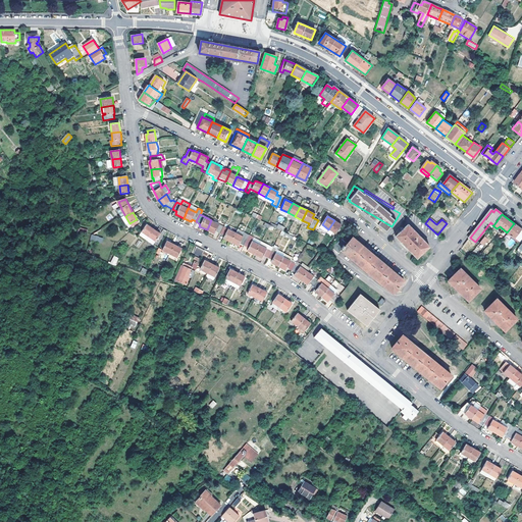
[(223,226),(211,220),(207,229),(214,233),(215,231),(220,233),(223,226)]
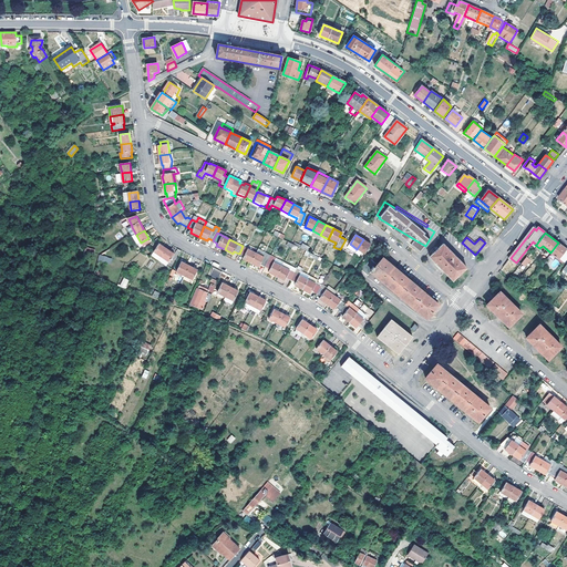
[(364,254),(371,245),(363,239),(357,249),(364,254)]
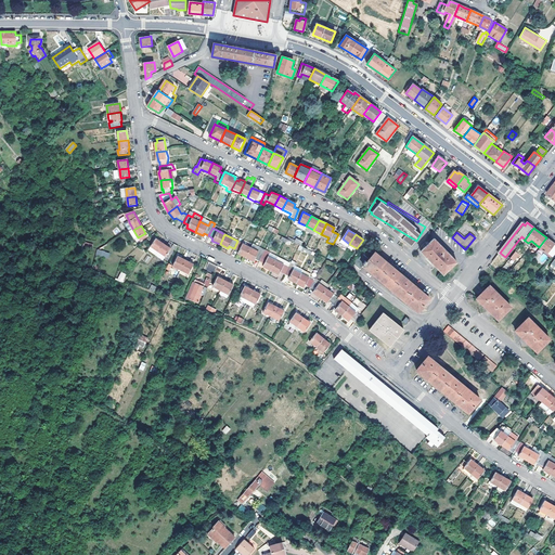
[(551,241),(546,237),(539,247),(544,250),(546,253),(547,252),(553,256),(554,253),(554,244),(554,243),(554,242),(554,241),(552,239),(551,241)]
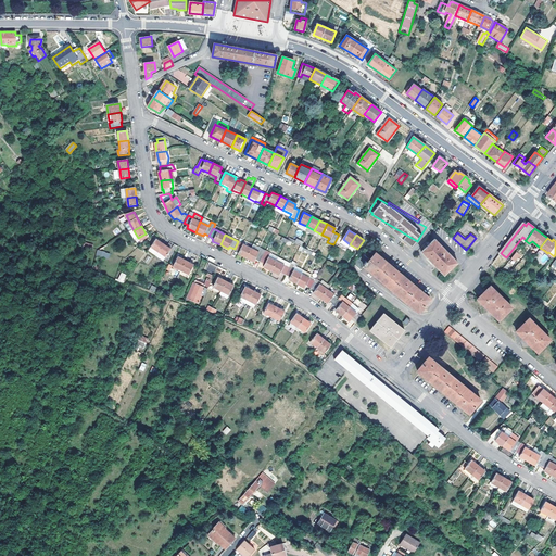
[(159,252),(164,244),(156,239),(151,247),(159,252)]
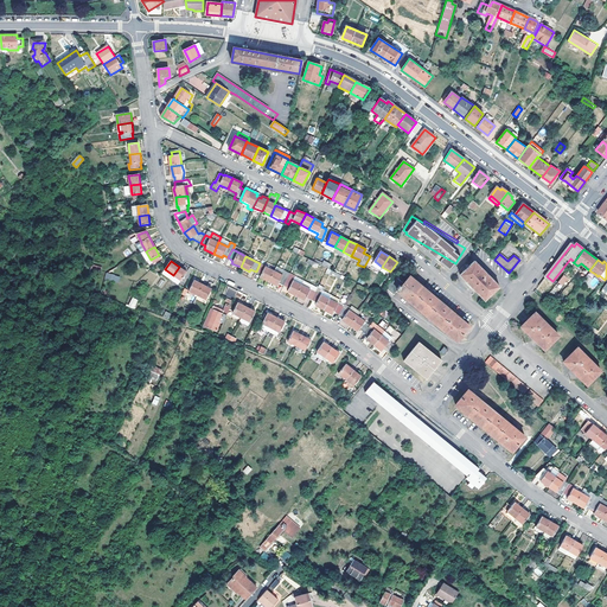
[(491,285),(494,282),(474,261),(460,275),(484,301),(496,289),(491,285)]
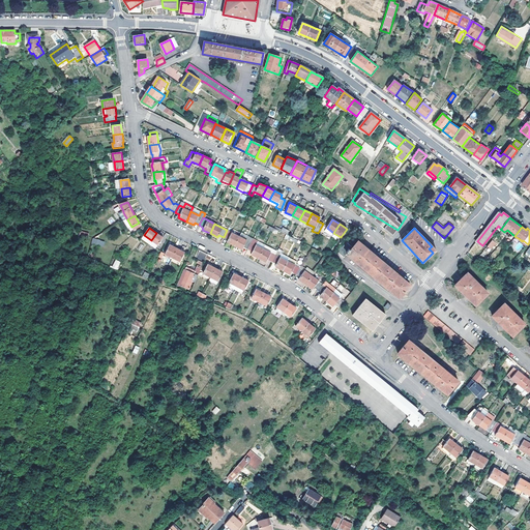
[(239,236),(227,230),(224,237),(227,239),(226,241),(234,246),(239,236)]
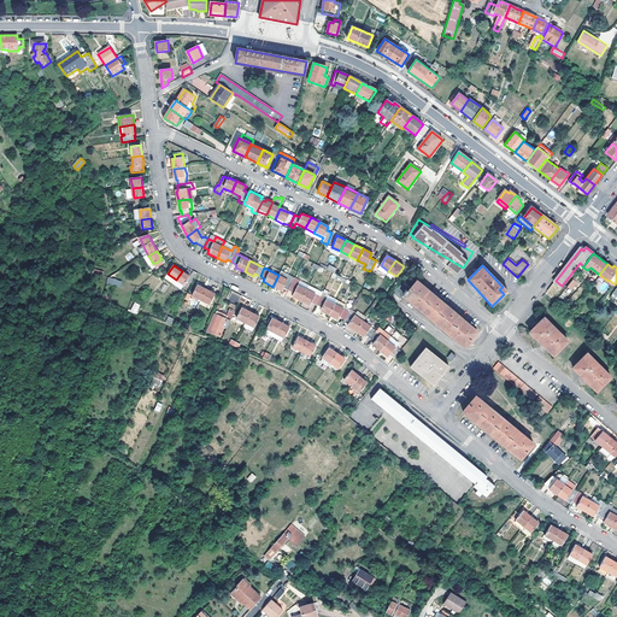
[(182,271),(176,280),(184,285),(189,276),(182,271)]
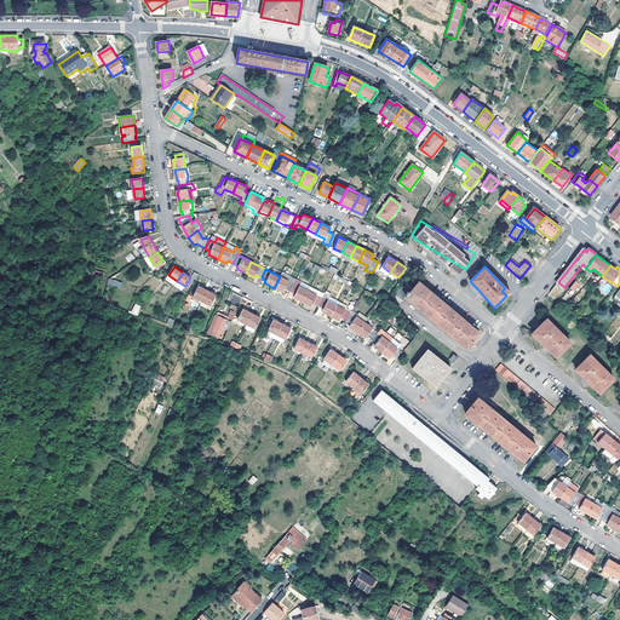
[(288,281),(280,276),(274,288),(282,292),(283,290),(290,292),(293,283),(296,280),(290,277),(288,281)]
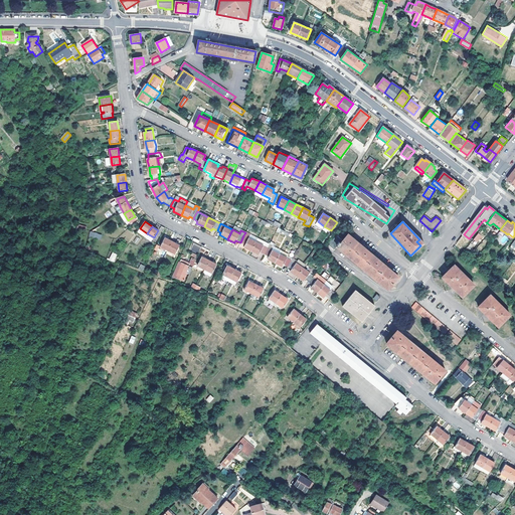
[(101,240),(103,235),(91,231),(89,236),(101,240)]
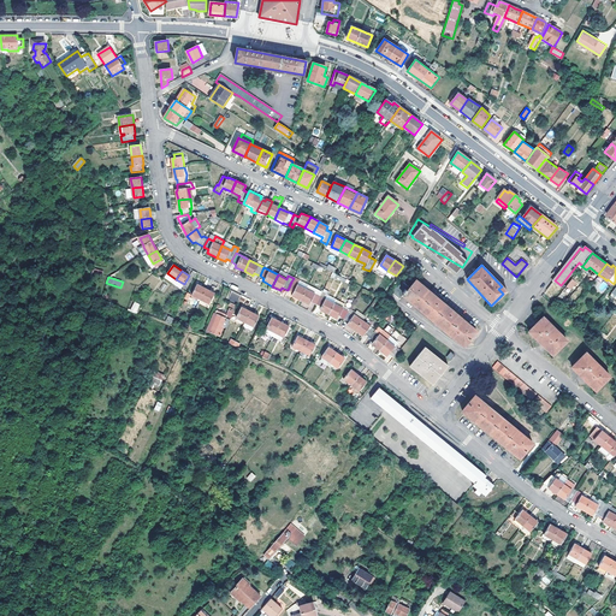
[(572,278),(566,286),(569,289),(575,282),(572,278)]
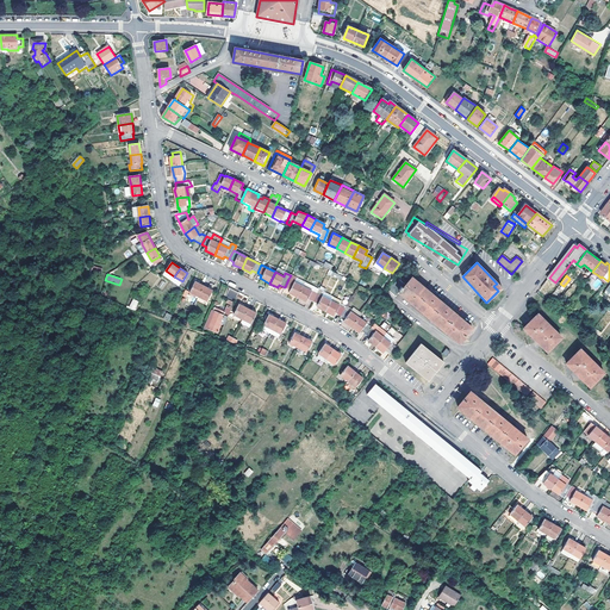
[(399,293),(459,343),(472,328),(412,278),(406,285),(397,278),(387,290),(397,297),(399,293)]
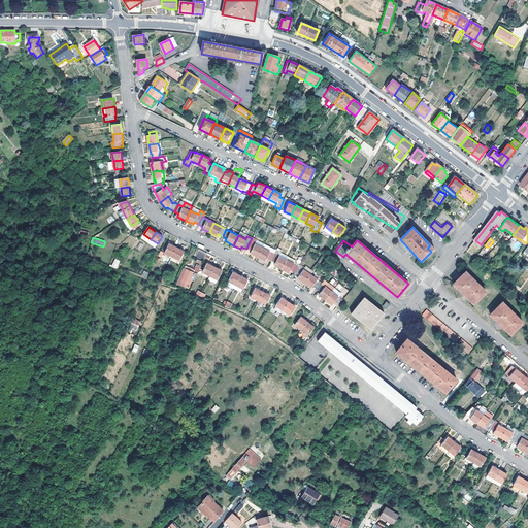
[(258,257),(262,249),(250,241),(246,249),(251,251),(250,253),(258,257)]
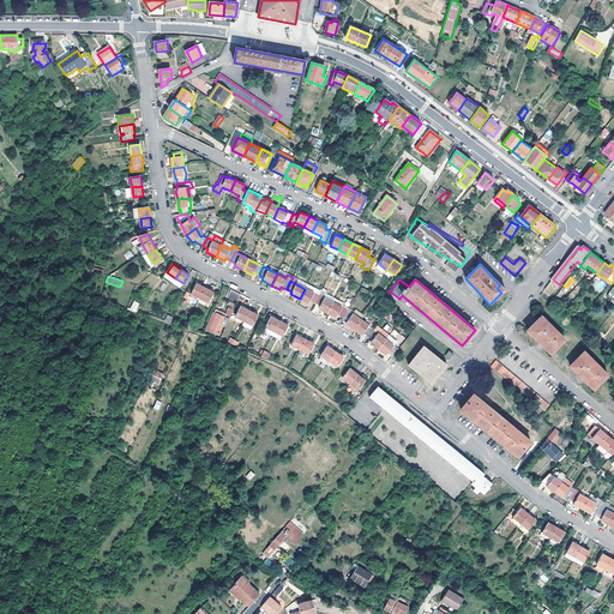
[(199,300),(205,288),(197,284),(191,295),(199,300)]
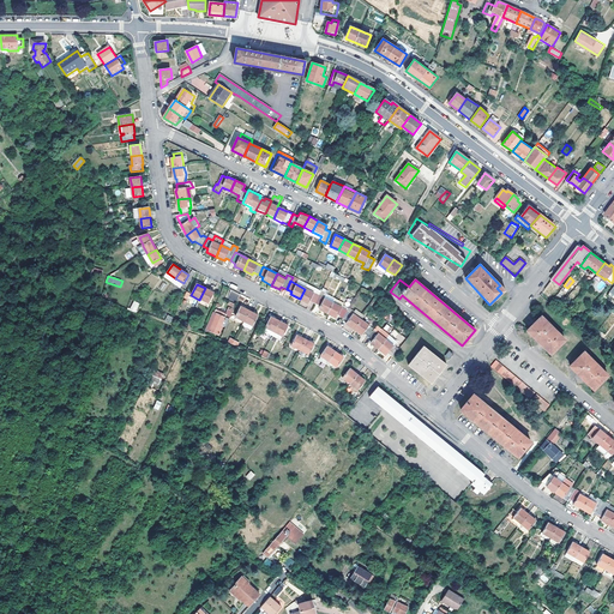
[(205,288),(199,300),(209,304),(214,293),(205,288)]
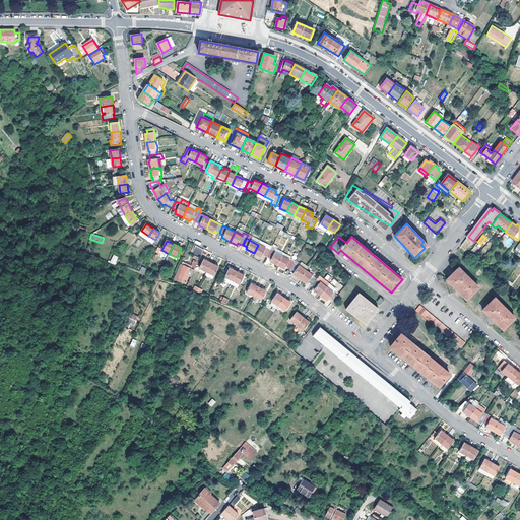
[(258,245),(254,253),(261,257),(262,255),(266,257),(270,250),(258,245)]
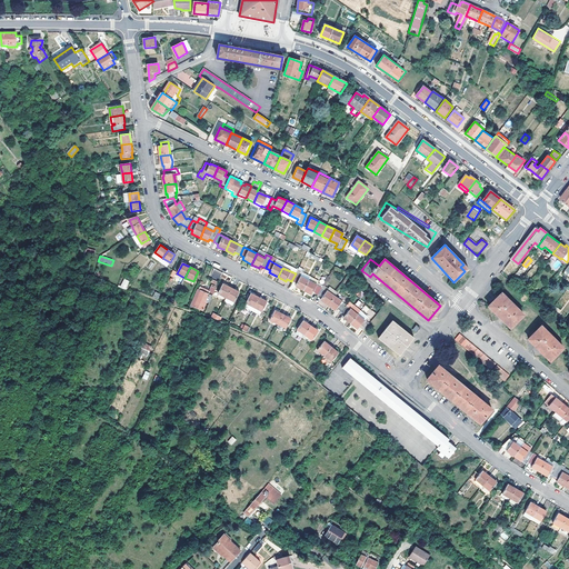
[(222,273),(215,269),(210,278),(219,282),(222,273)]
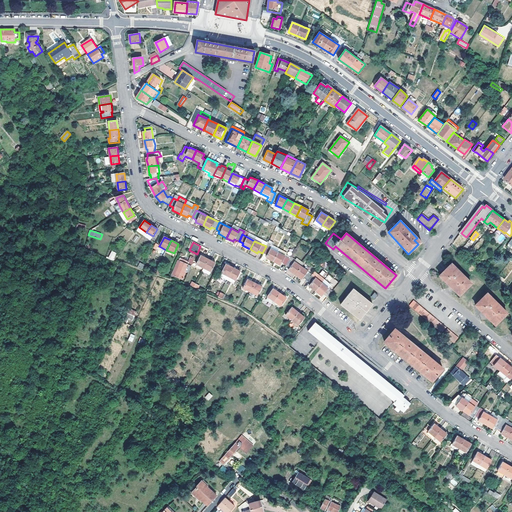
[(273,261),(277,253),(266,246),(262,253),(266,256),(265,257),(273,261)]
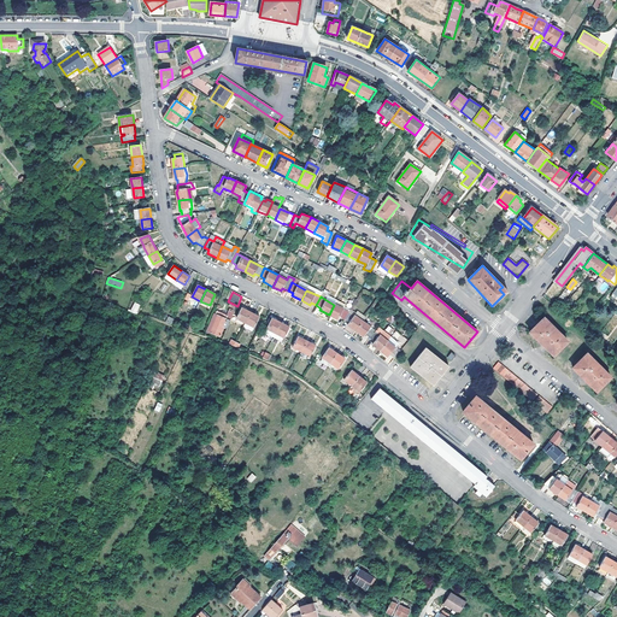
[(348,312),(334,305),(329,315),(338,319),(339,317),(344,319),(348,312)]
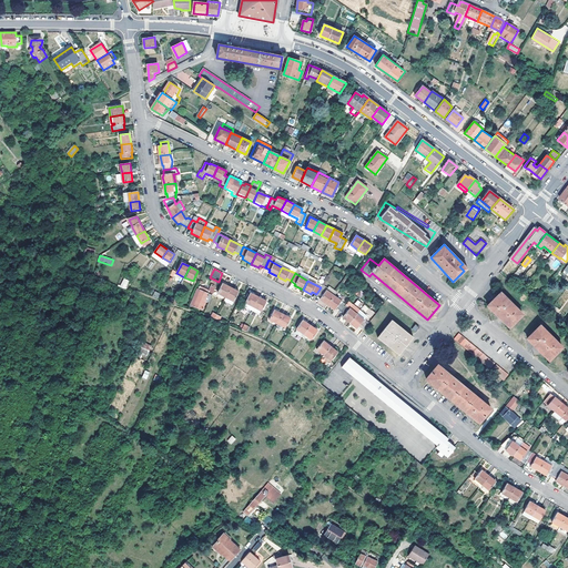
[(226,297),(231,288),(222,284),(216,296),(221,300),(223,296),(226,297)]
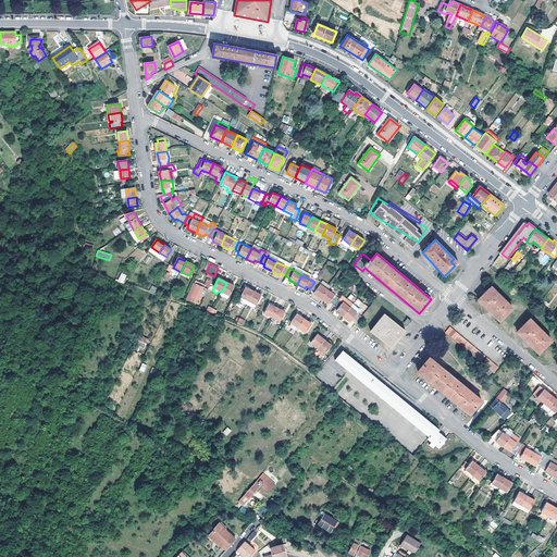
[(202,295),(206,297),(212,282),(208,281),(205,288),(195,284),(188,299),(199,304),(202,295)]
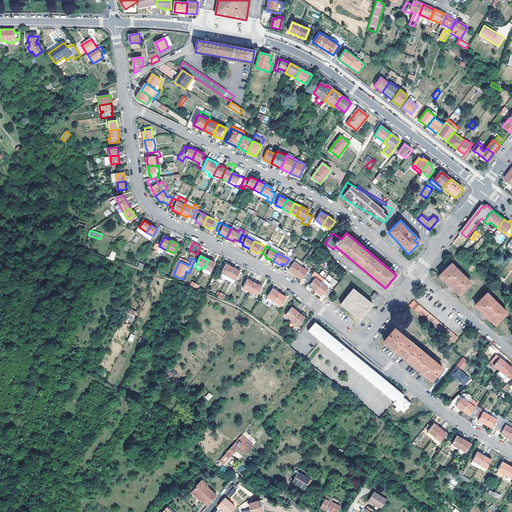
[(289,267),(287,270),(294,275),(300,267),(289,259),(285,265),(289,267)]
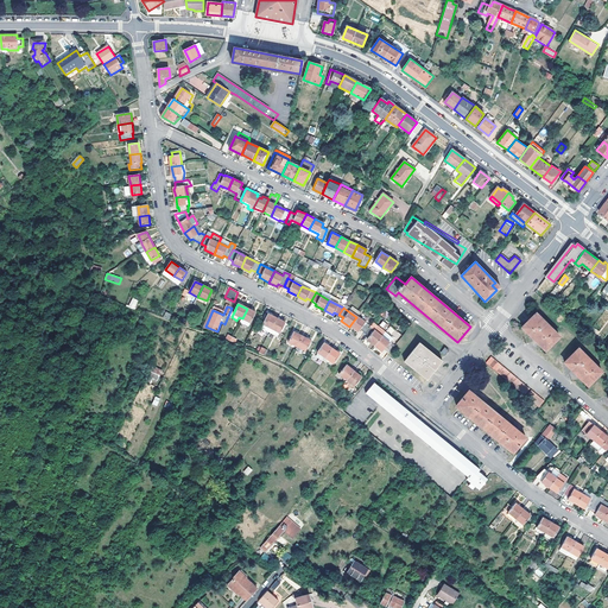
[(248,327),(257,312),(247,309),(242,318),(240,323),(248,327)]
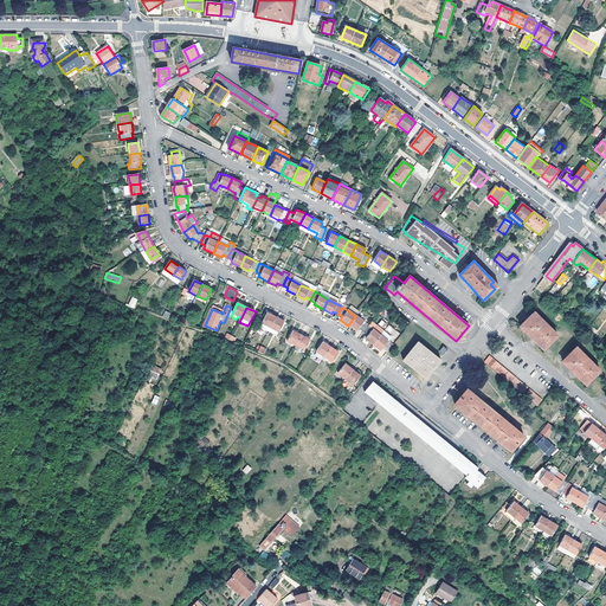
[(168,318),(173,321),(176,316),(172,313),(166,311),(163,316),(168,318)]
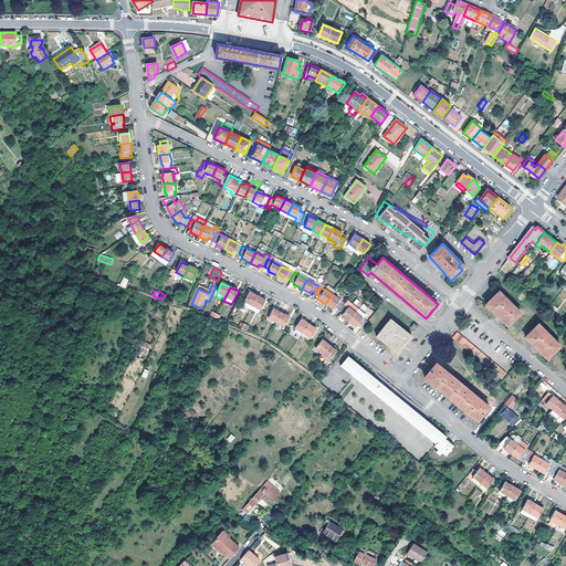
[(507,326),(521,314),(500,291),(486,304),(507,326)]
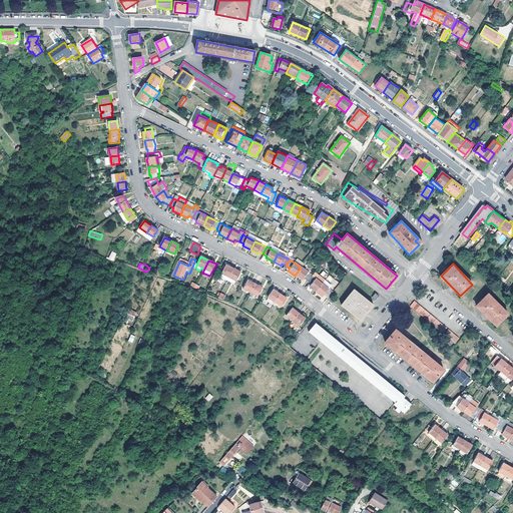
[(227,281),(233,269),(226,265),(221,274),(222,274),(220,278),(227,281)]
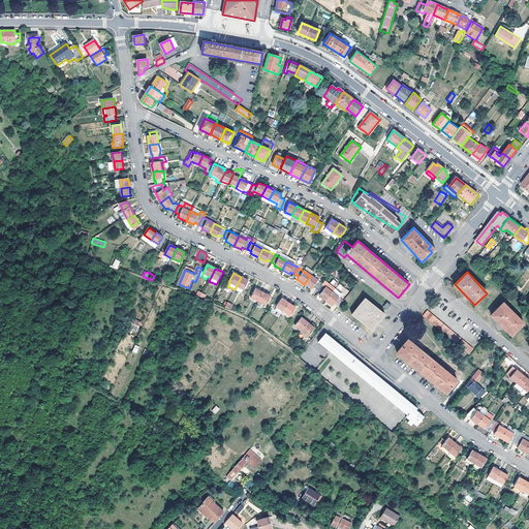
[(316,290),(321,284),(310,276),(304,284),(311,288),(312,287),(316,290)]
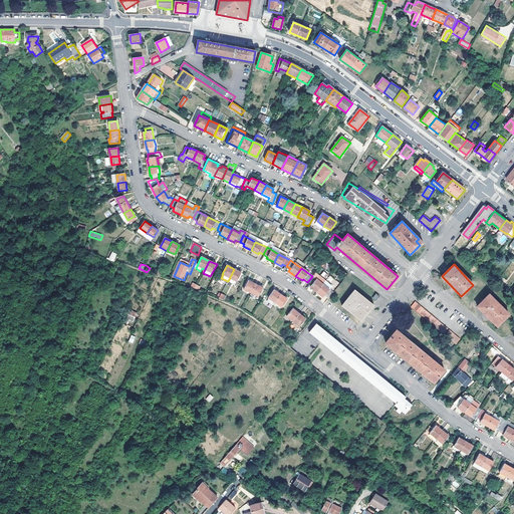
[(237,282),(242,273),(234,269),(228,281),(234,285),(236,281),(237,282)]
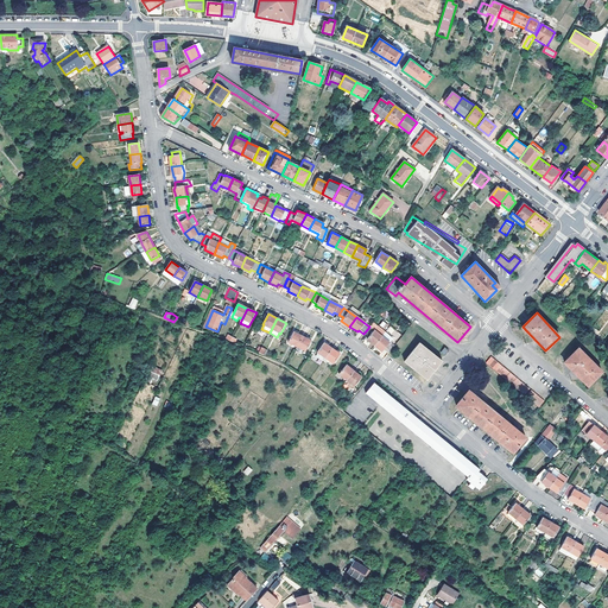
[(363,334),(368,337),(367,340),(374,346),(382,336),(369,327),(363,334)]
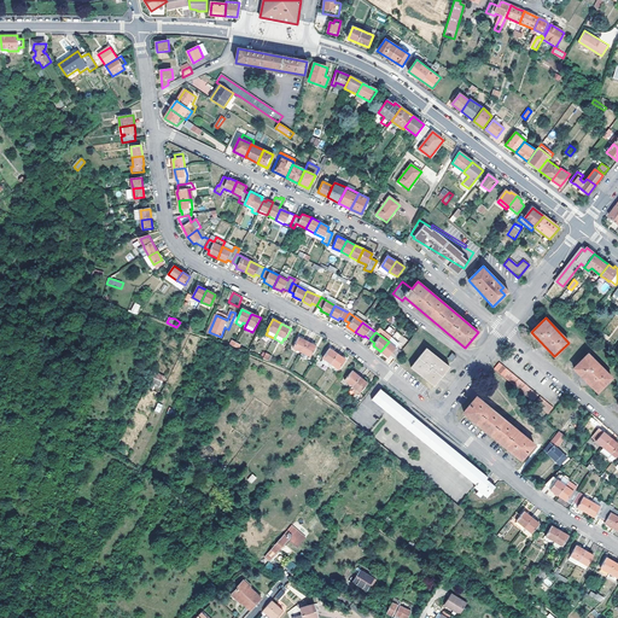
[(298,337),(292,348),(302,353),(308,342),(298,337)]
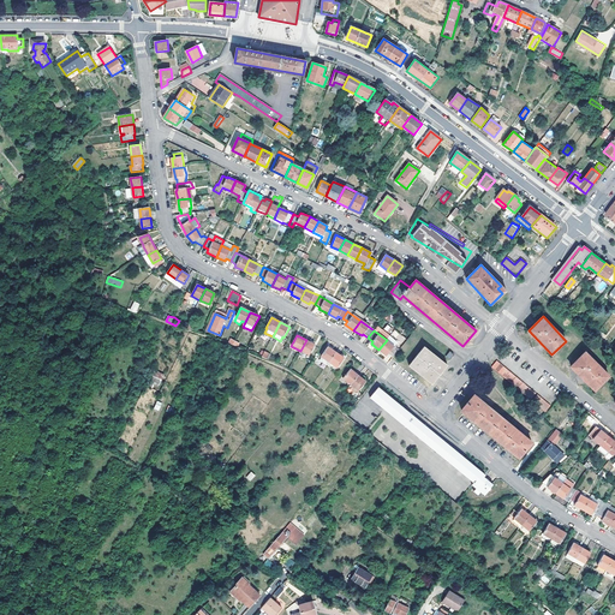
[(399,351),(394,347),(398,342),(389,336),(387,340),(378,350),(387,357),(388,354),(393,358),(399,351)]
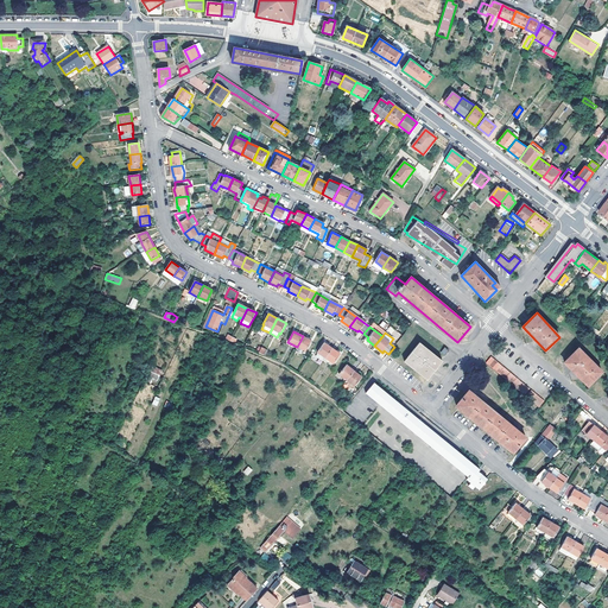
[(305,352),(311,342),(303,336),(297,347),(305,352)]
